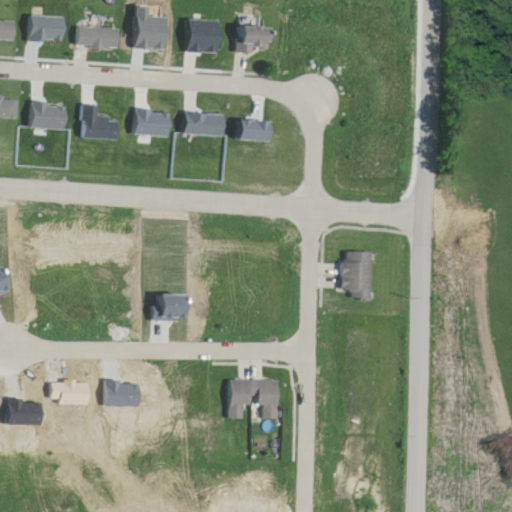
[(0,41),(17,41),(17,21),(0,20),(0,41)]
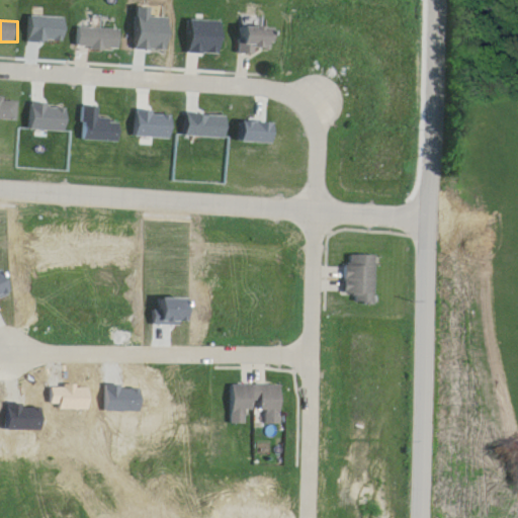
[(79,48),(121,51),(122,29),(80,27),(79,48)]
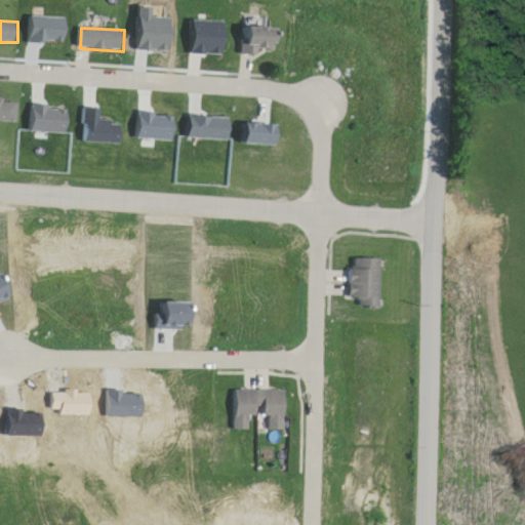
[(243,28),(243,51),(279,51),(279,28),(243,28)]
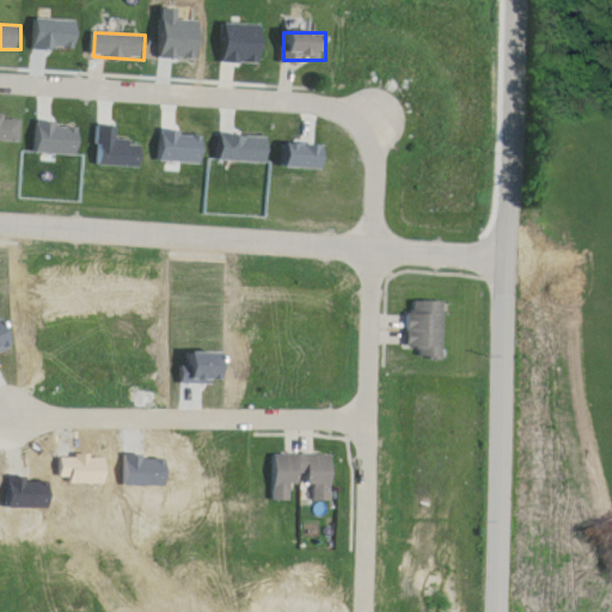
[(24,116),(0,115),(0,140),(24,141),(24,116)]
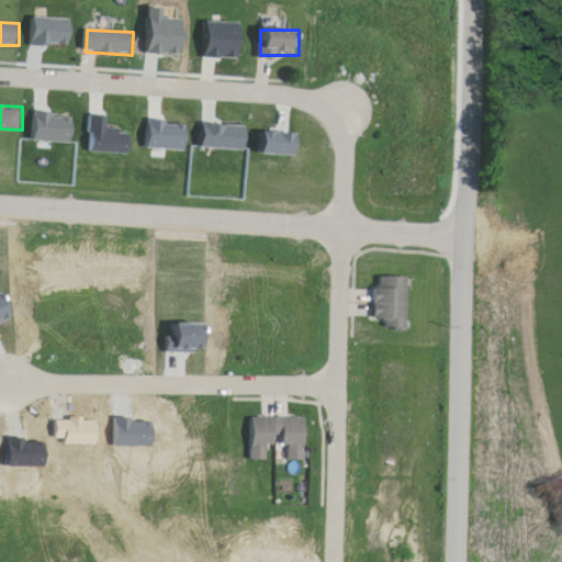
[(412,329),(413,278),(380,277),(380,319),(390,319),(390,329),(412,329)]
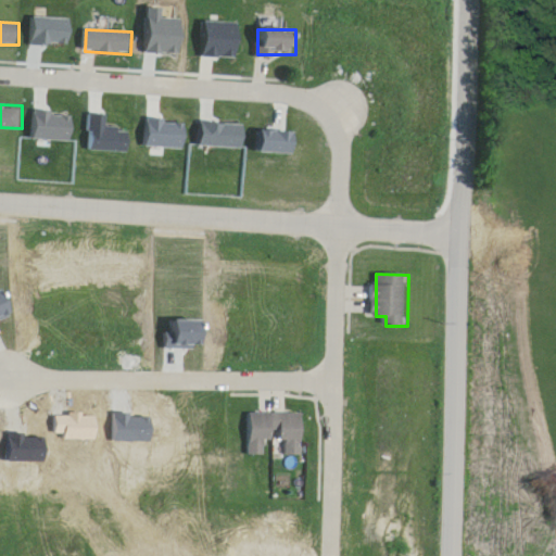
[(305,414),(251,414),(251,455),(269,455),(269,446),(286,446),(286,456),(305,456),(305,414)]
